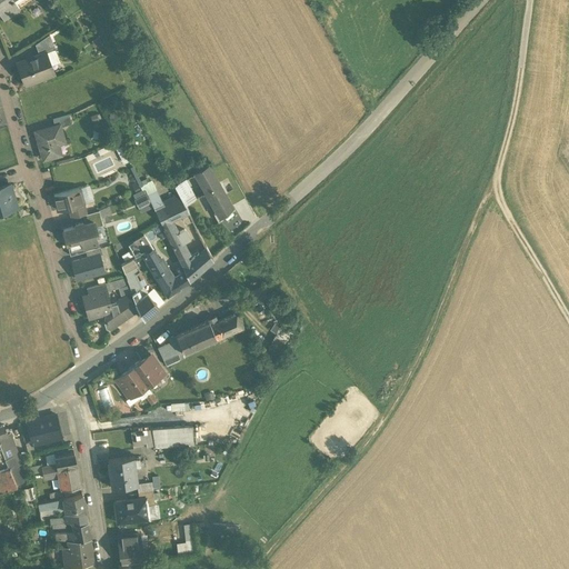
[(0,0),(0,15),(2,19),(19,8),(12,0),(0,0)]
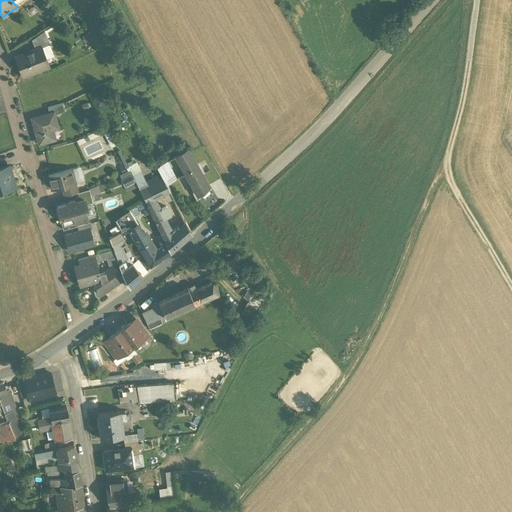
[(44,31),(32,39),(36,49),(40,48),(41,48),(50,45),(44,31)]
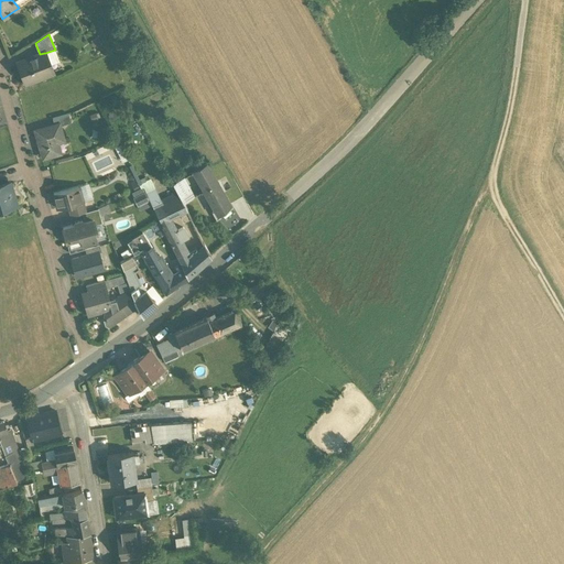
[(40,54),(19,63),(26,83),(53,73),(45,53),(44,53),(40,54)]
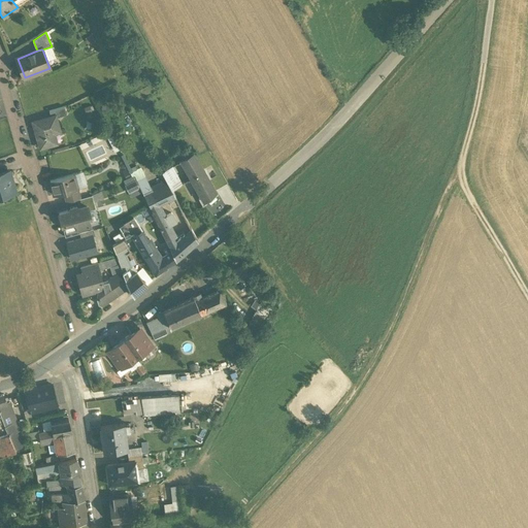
[(64,107),(50,111),(51,118),(55,117),(56,119),(66,116),(64,107)]
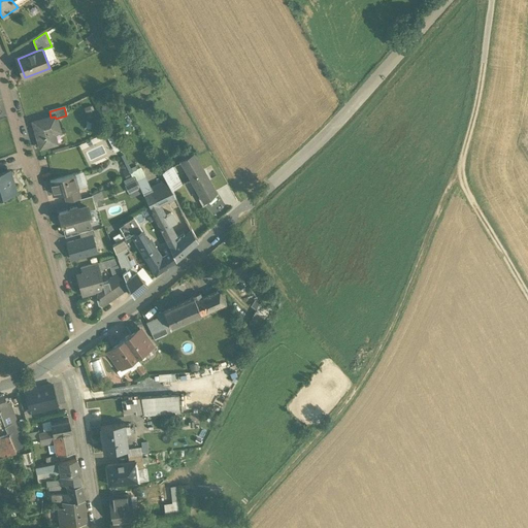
[(51,118),(33,123),(40,147),(53,144),(50,134),(59,132),(56,119),(55,117),(51,118)]
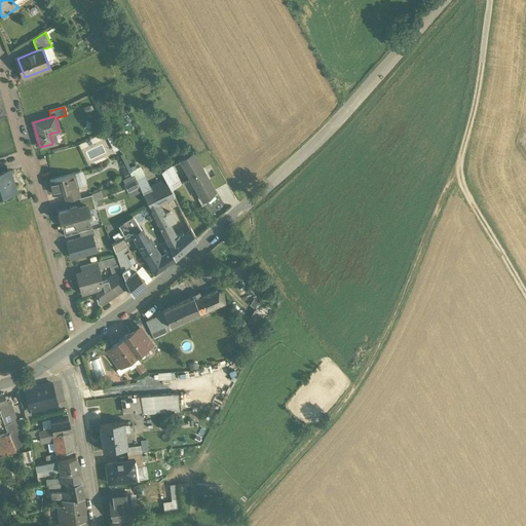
[(203,143),(194,147),(203,168),(213,164),(203,143)]
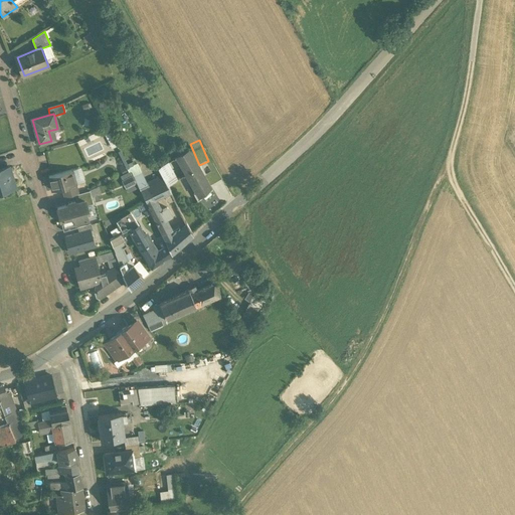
[(188,149),(158,168),(162,177),(167,185),(186,174),(198,167),(188,149)]
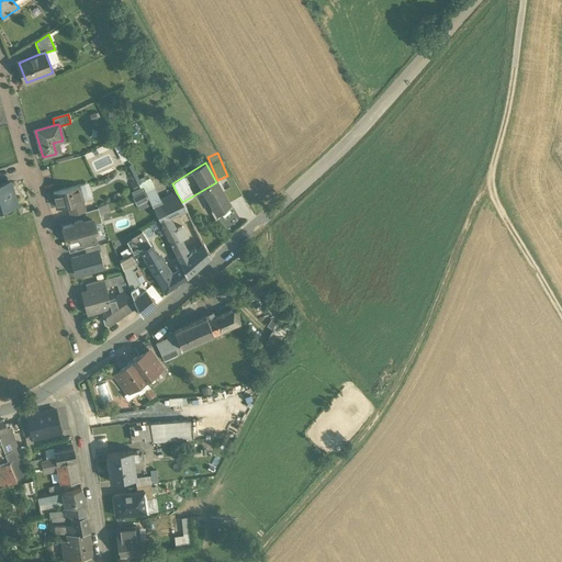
[(0,184),(0,213),(0,214),(6,212),(7,208),(18,204),(10,182),(0,184)]
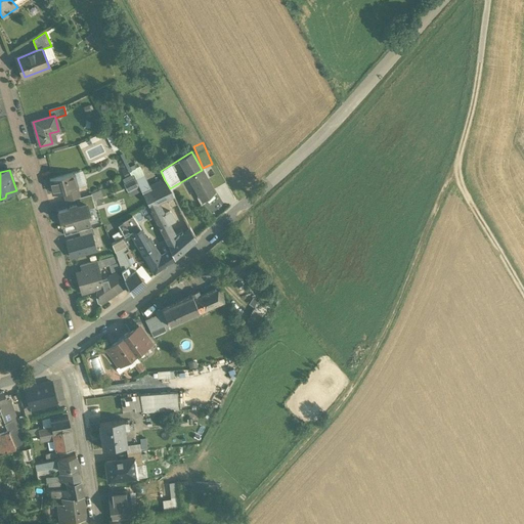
[(83,170),(76,172),(80,186),(88,184),(83,170)]
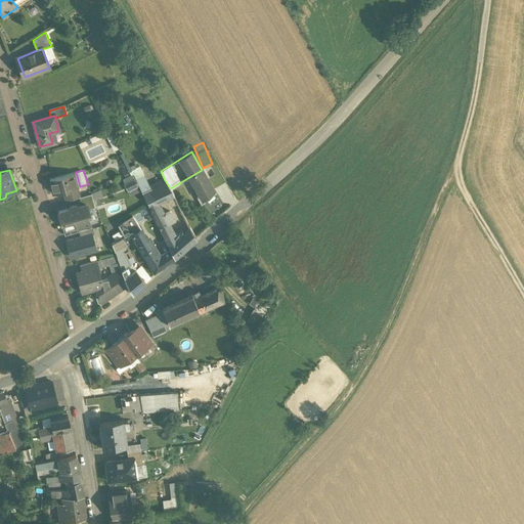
[(213,189),(202,170),(189,177),(202,199),(213,189)]
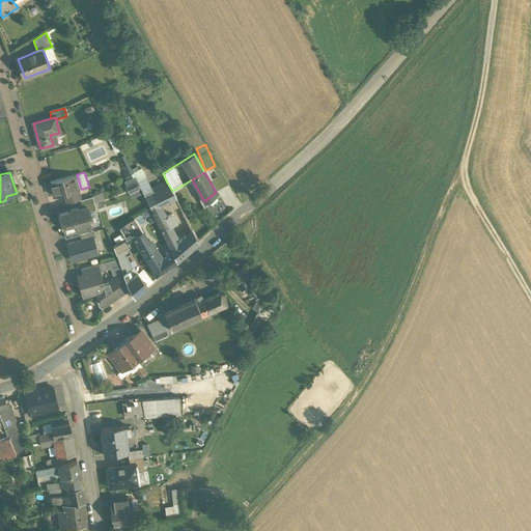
[(74,175),(50,182),(54,197),(64,194),(78,190),(74,175)]
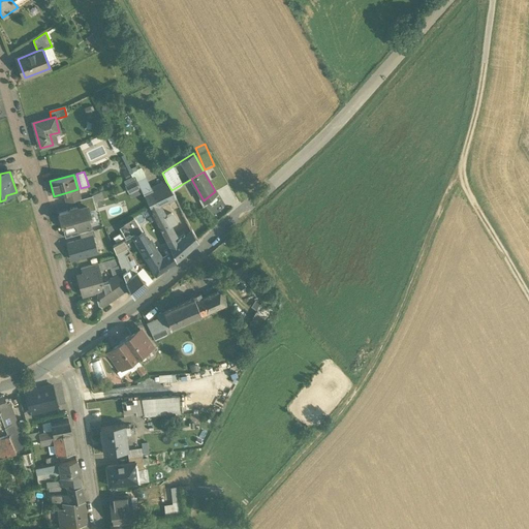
[(135,181),(125,186),(129,192),(138,188),(135,181)]
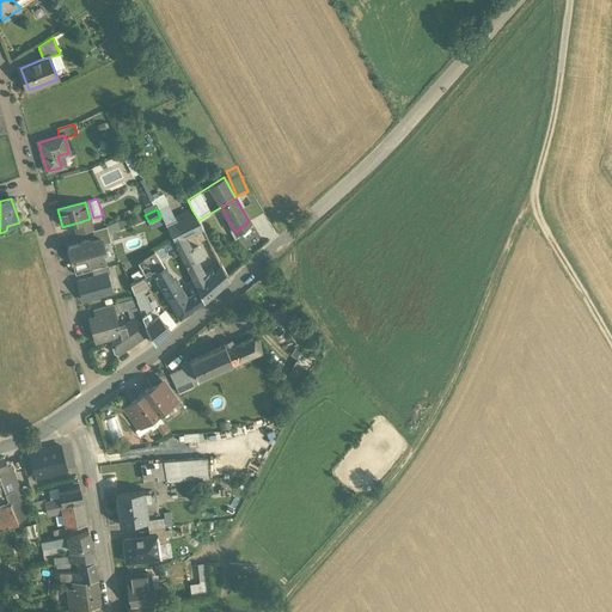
[(193,210),(165,222),(173,239),(195,228),(201,226),(199,220),(193,210)]
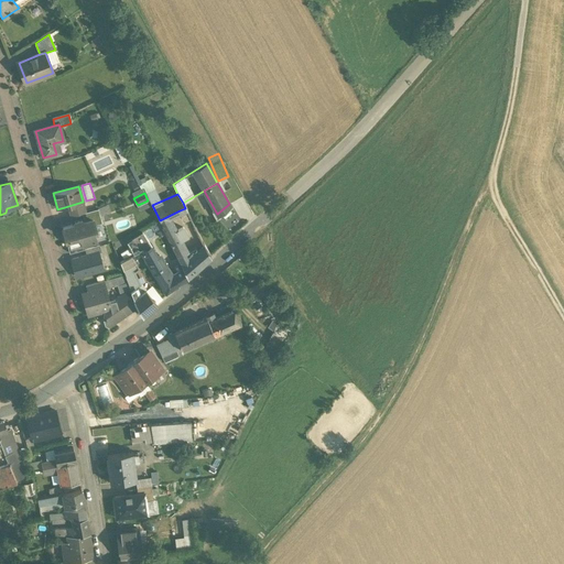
[(83,202),(68,206),(71,217),(82,214),(86,213),(83,202)]
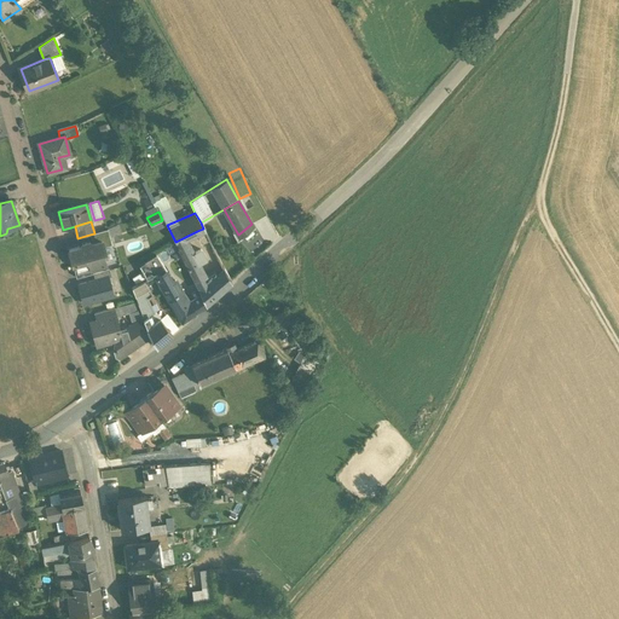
[(108,229),(94,233),(90,235),(92,243),(102,241),(104,247),(111,244),(108,229)]
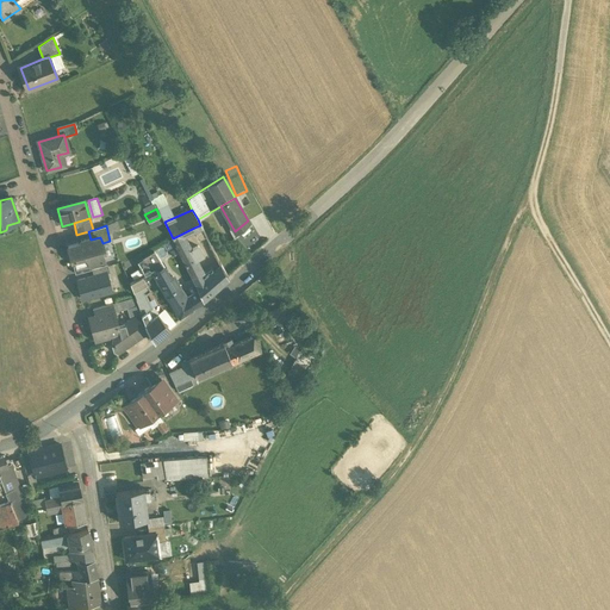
[(200,225),(194,228),(200,240),(206,237),(200,225)]
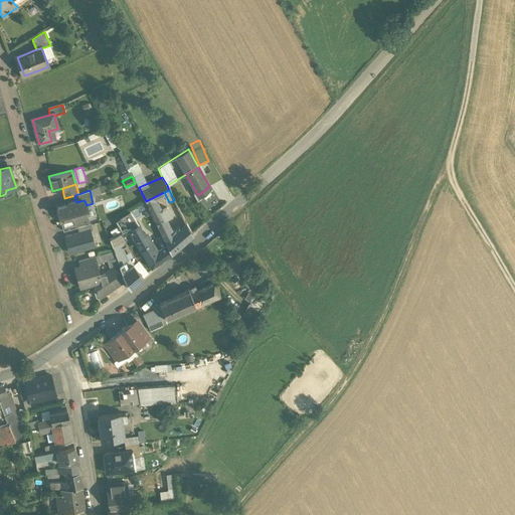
[(154,197),(146,201),(149,206),(147,207),(156,224),(162,235),(169,231),(170,230),(154,197)]
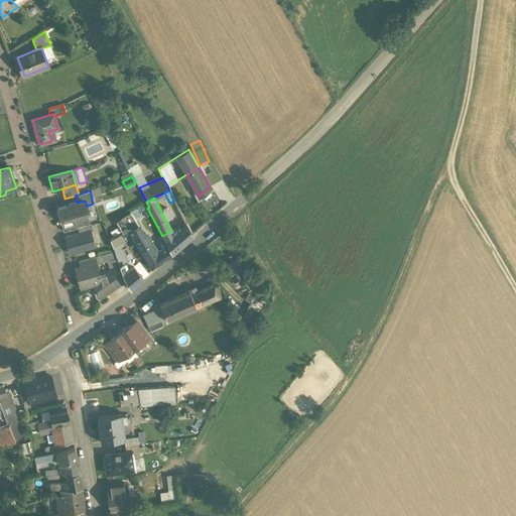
[(75,202),(68,204),(69,206),(57,209),(59,219),(61,219),(63,225),(63,226),(76,223),(88,219),(86,212),(88,211),(87,206),(85,201),(77,203),(75,204),(75,202)]
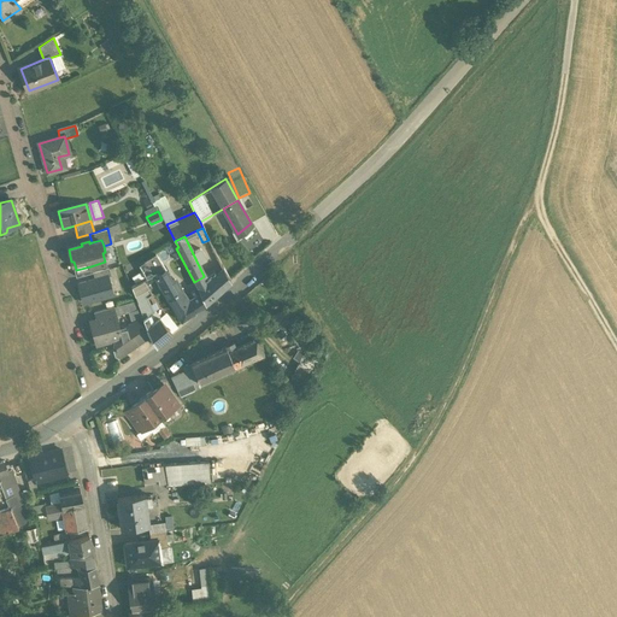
[(156,253),(137,264),(146,278),(153,275),(154,277),(165,270),(156,253)]
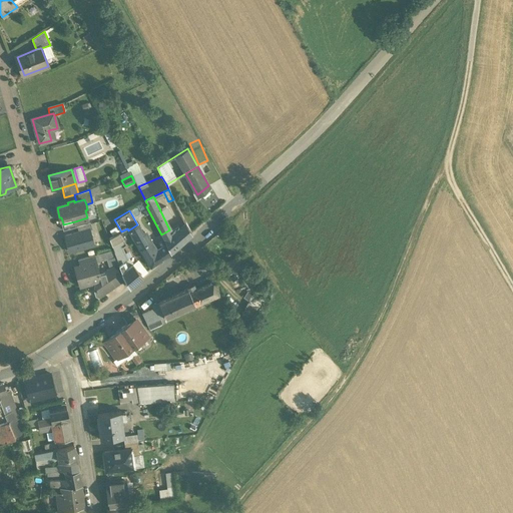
[(75,221),(63,224),(63,223),(61,224),(63,230),(77,226),(75,221)]
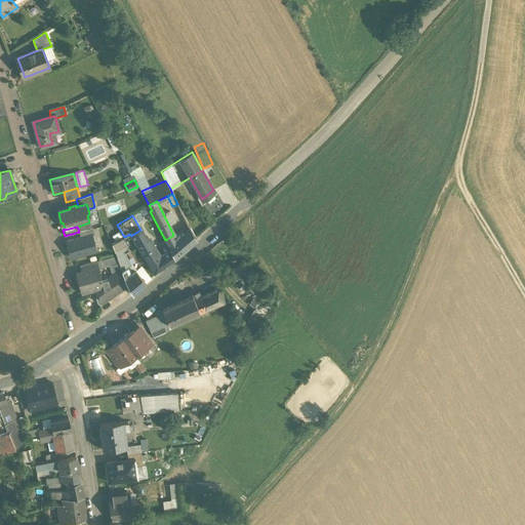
[(174,240),(172,236),(165,240),(168,246),(170,249),(174,258),(197,240),(195,239),(196,238),(189,228),(174,240)]
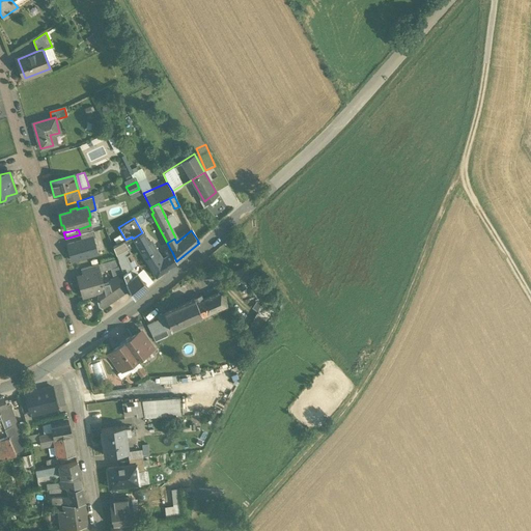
[(93,231),(80,234),(81,242),(92,239),(95,238),(93,231)]
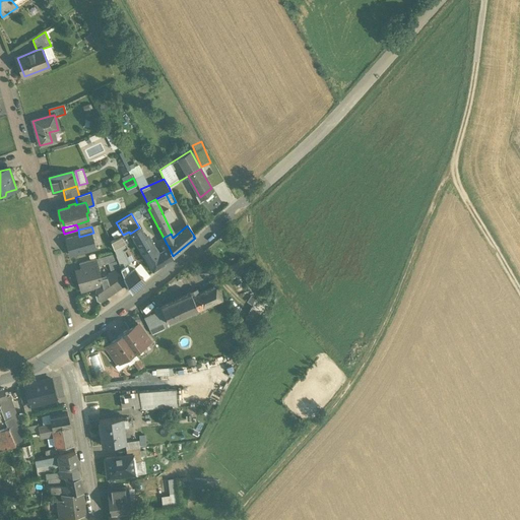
[(147,242),(139,228),(130,234),(141,251),(152,245),(149,241),(147,242)]
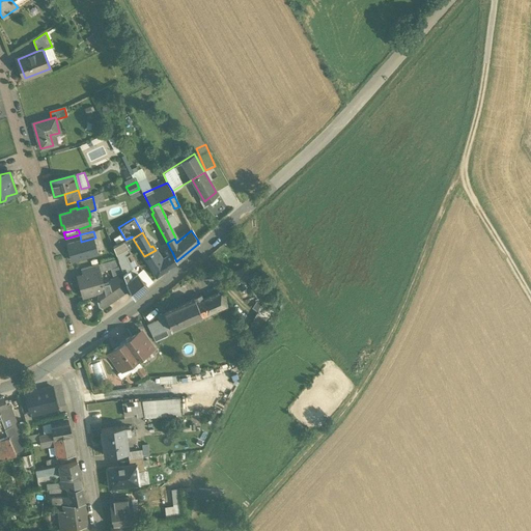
[(67,245),(72,261),(96,254),(92,239),(81,242),(67,245)]
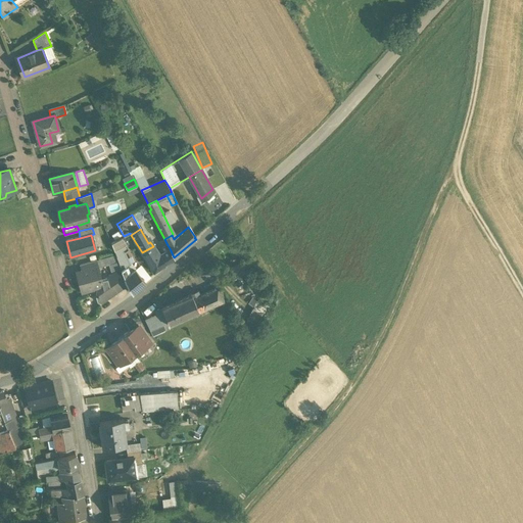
[(153,246),(142,252),(153,272),(165,265),(174,257),(170,248),(160,254),(153,246)]
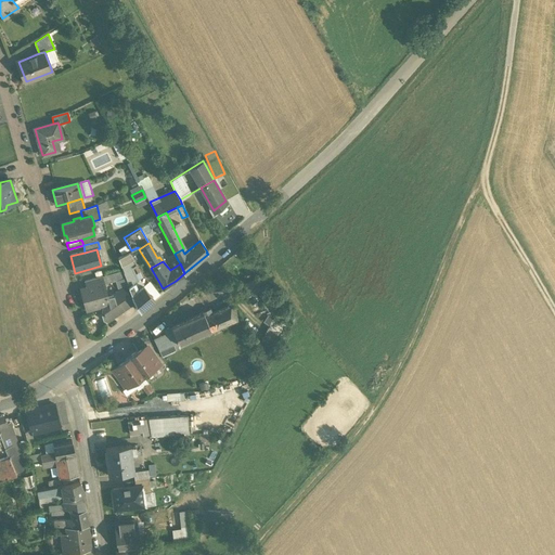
[(128,270),(124,272),(129,287),(137,282),(130,269),(128,270)]
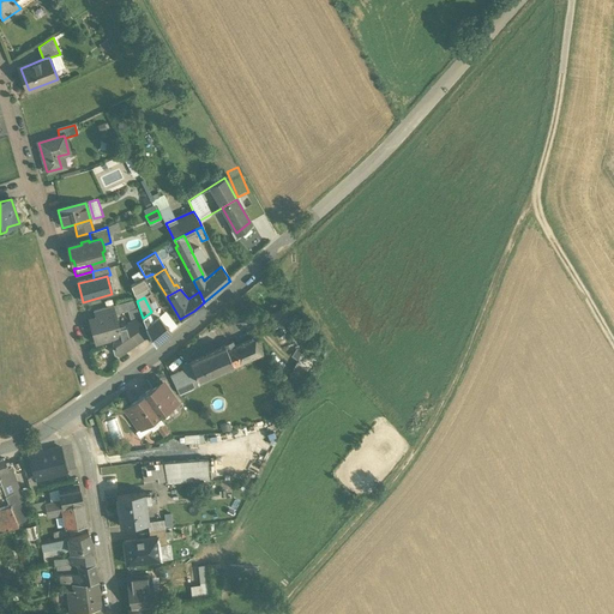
[(136,299),(113,306),(116,314),(127,311),(131,321),(119,329),(121,336),(113,338),(115,344),(113,345),(115,354),(119,355),(149,335),(145,327),(146,326),(143,318),(137,301),(136,299)]
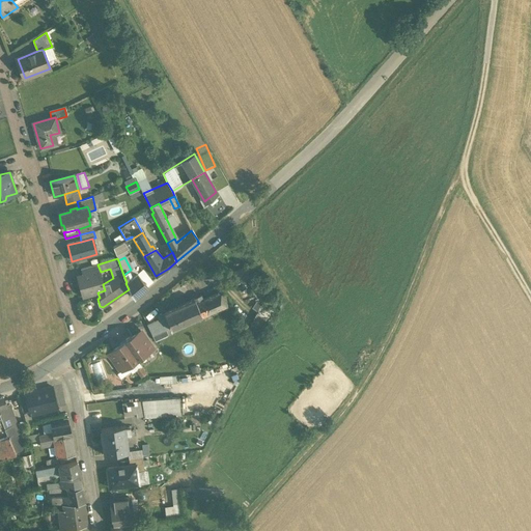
[(93,266),(81,269),(83,276),(85,275),(85,277),(95,274),(93,266)]
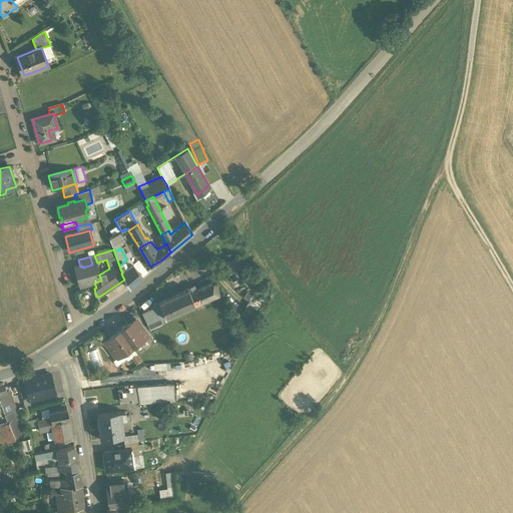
[(92,265),(82,268),(82,266),(80,267),(74,269),(78,283),(79,282),(80,287),(94,283),(101,281),(99,275),(97,269),(98,269),(97,264),(92,265)]
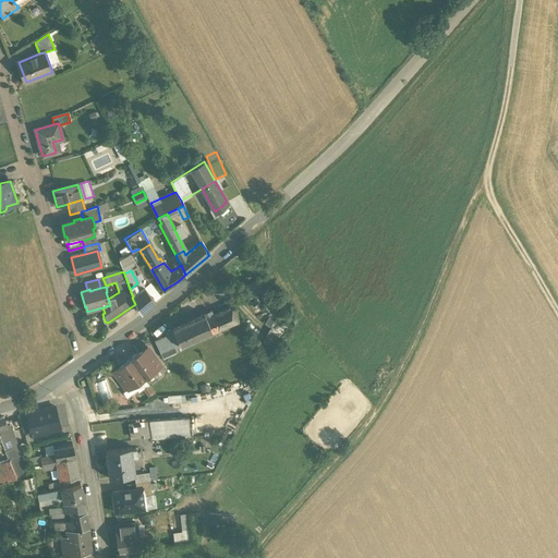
[(155,302),(144,288),(133,296),(132,298),(135,304),(141,314),(155,302)]
